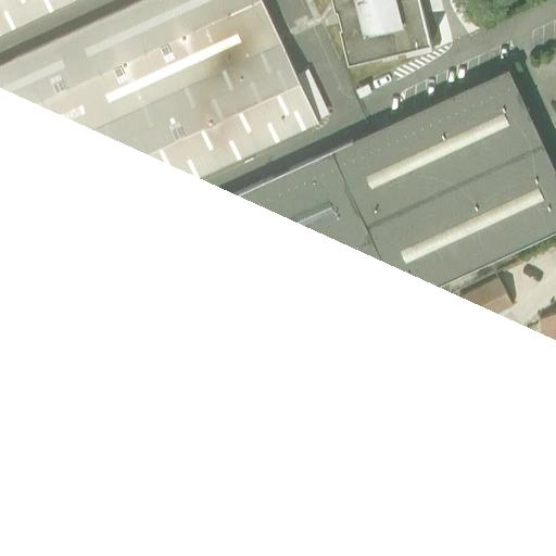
[(0,0),(0,32),(68,0),(0,0)]
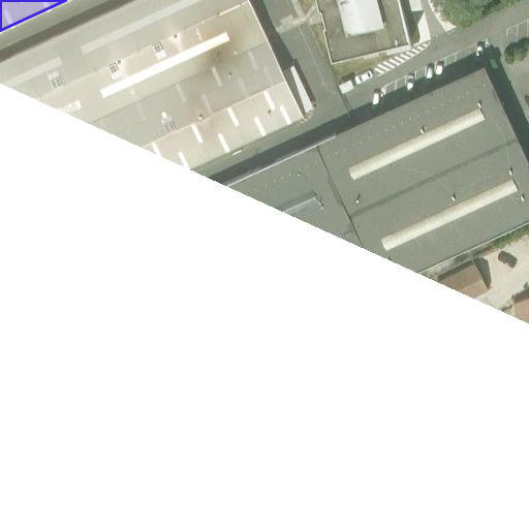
[(0,255),(304,116),(250,0),(131,0),(0,60),(0,255)]
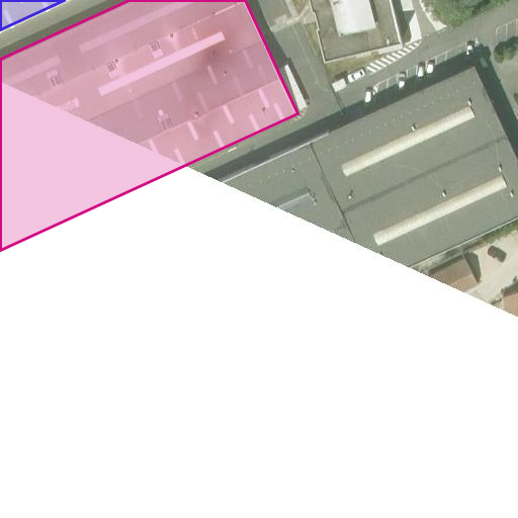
[(314,0),(327,56),(410,36),(401,0),(314,0)]
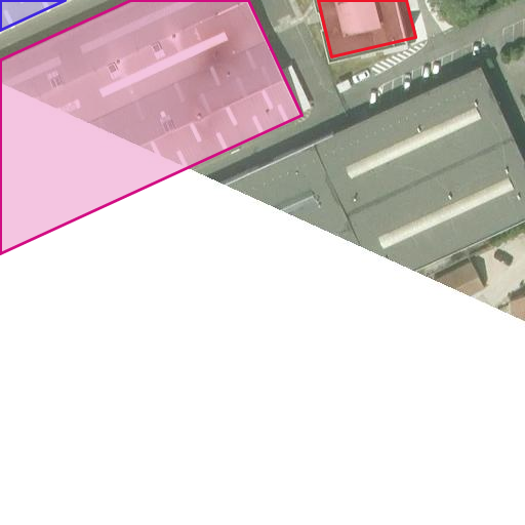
[(0,487),(416,295),(408,271),(524,215),(524,160),(481,64),(0,286),(0,487)]
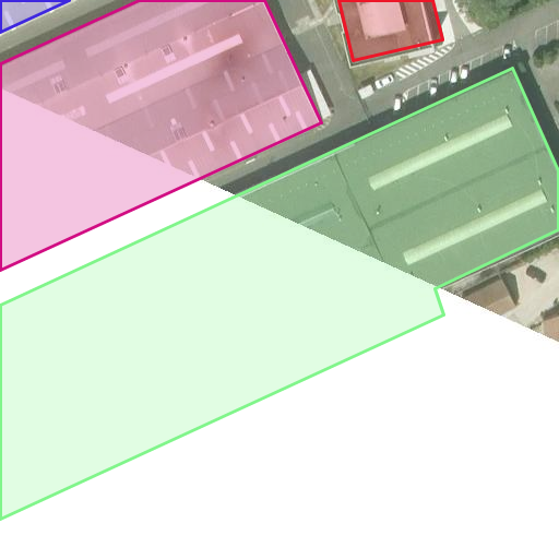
[(515,307),(501,280),(461,300),(475,329),(515,307)]
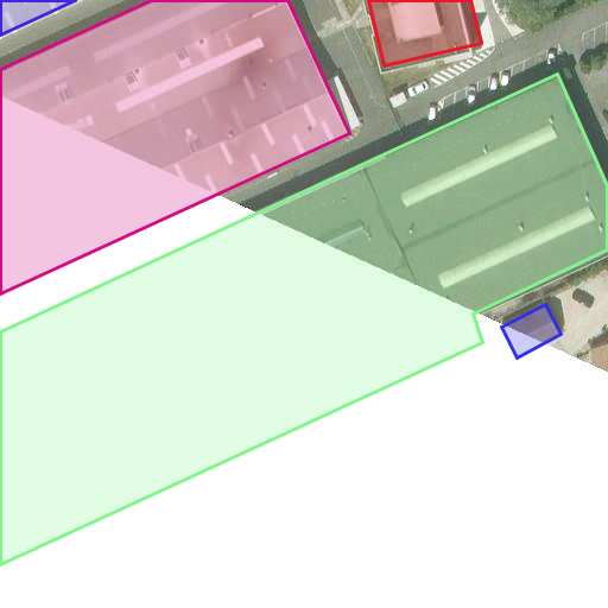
[(607,349),(594,355),(607,390),(607,349)]
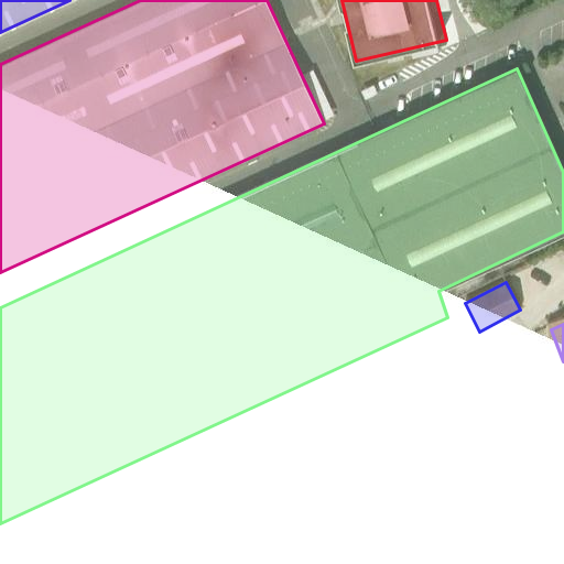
[(516,423),(485,371),(160,563),(453,563),(486,544),(488,549),(470,561),(472,563),(531,563),(543,557),(478,446),(516,423)]
